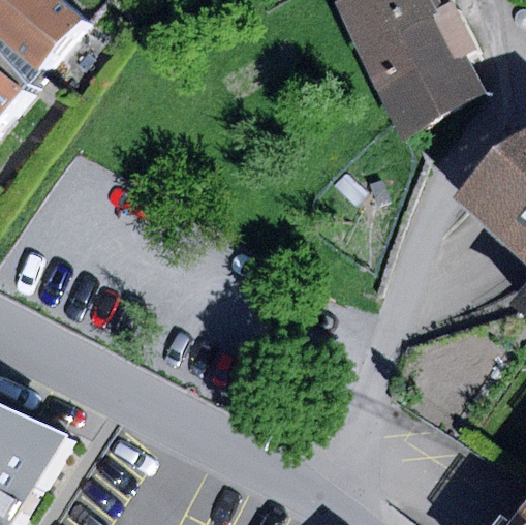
[(0,27),(12,38),(47,0),(0,0),(0,27)]
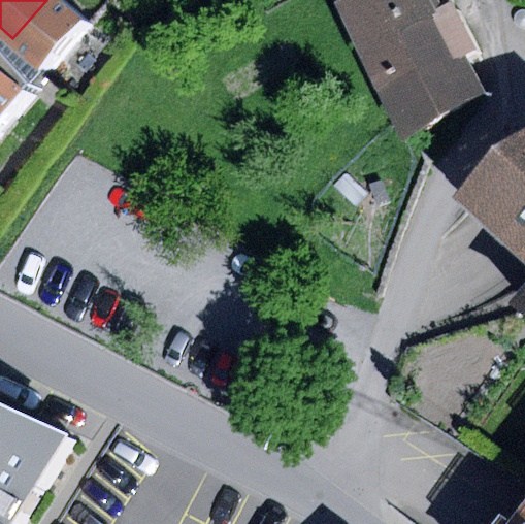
[(46,0),(12,38),(45,69),(88,23),(62,0),(46,0)]
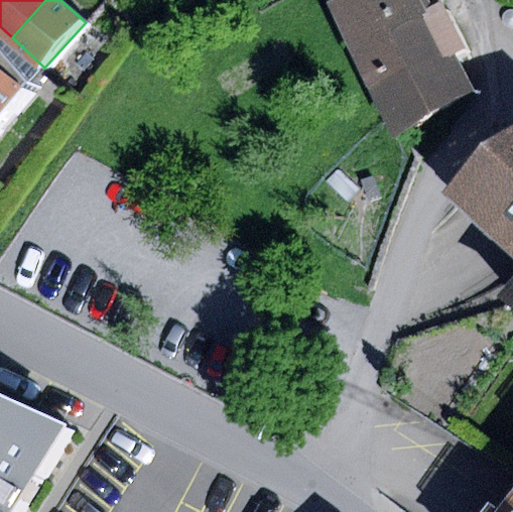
[(329,0),(394,126),(468,88),(450,52),(465,45),(440,0),(437,0),(426,6),(422,0),(329,0)]
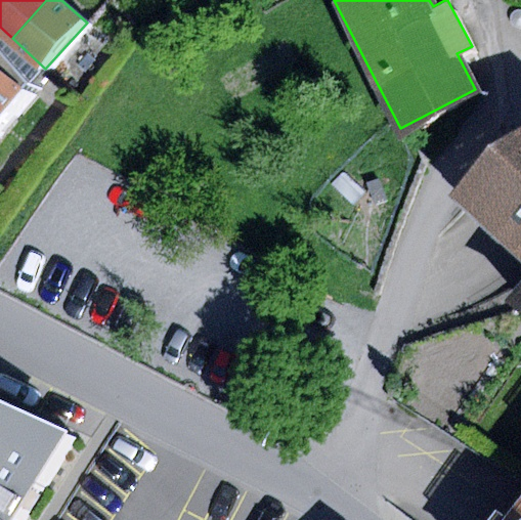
[(0,132),(38,88),(0,46),(0,132)]
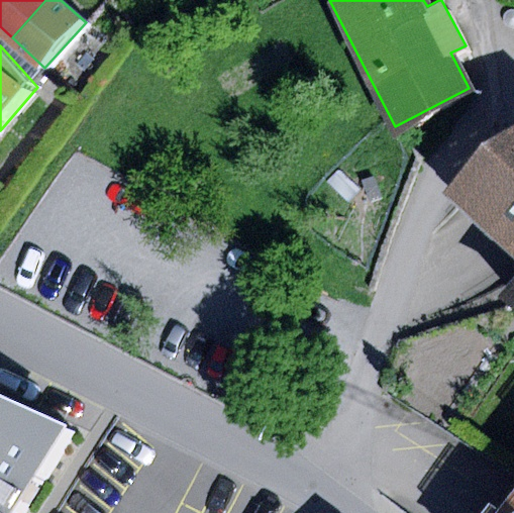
[(513,125),(483,142),(442,190),(513,255),(513,275),(499,297),(513,307),(513,125)]
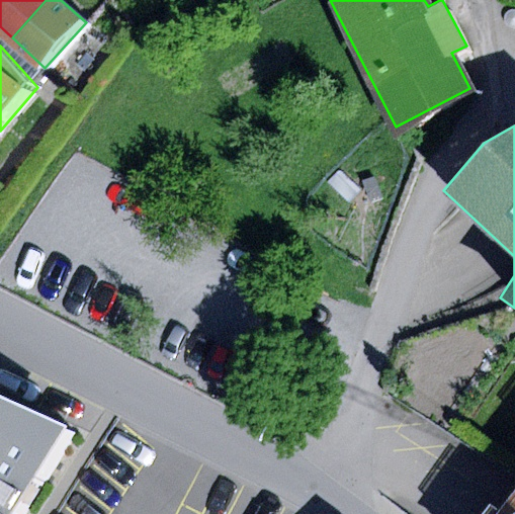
[(0,513),(8,513),(65,425),(0,394),(0,513)]
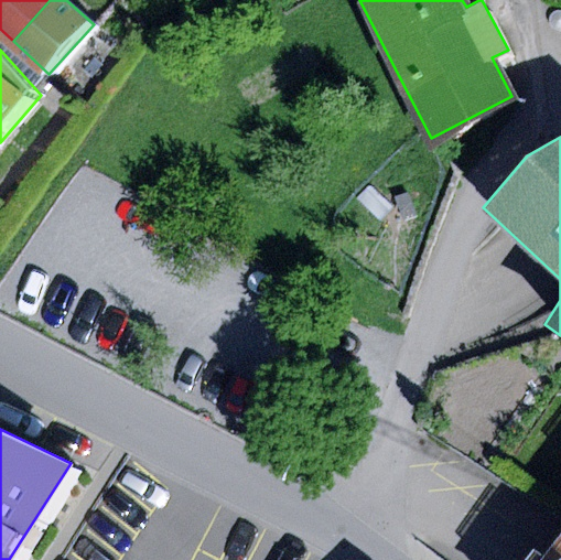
[(560,559),(560,535),(541,559),(560,559)]
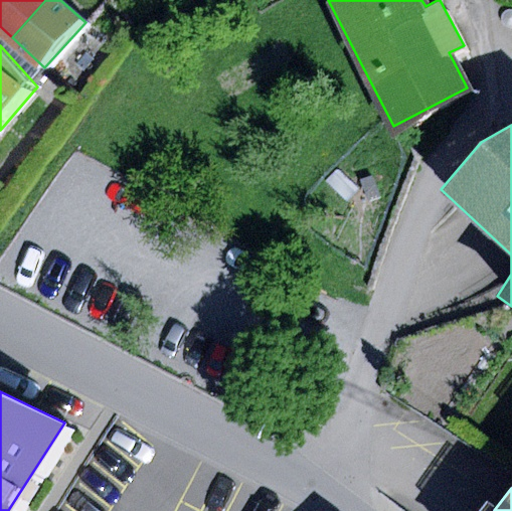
All buildings are outlined.
